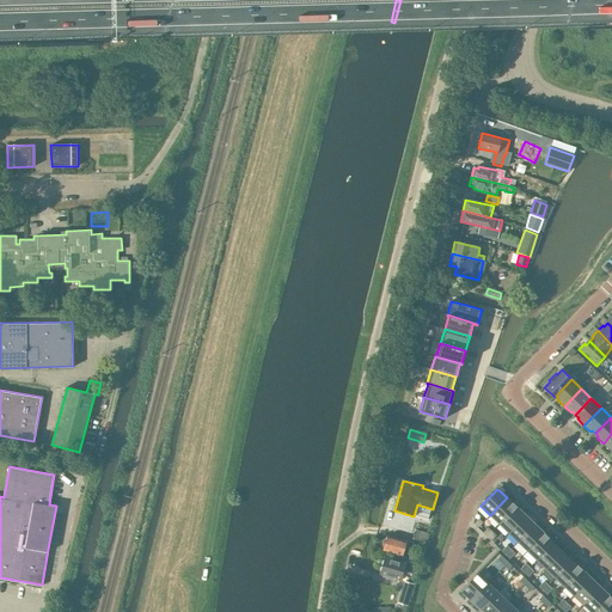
[(516,507),(513,502),(512,503),(507,497),(490,515),(500,524),(516,507)]
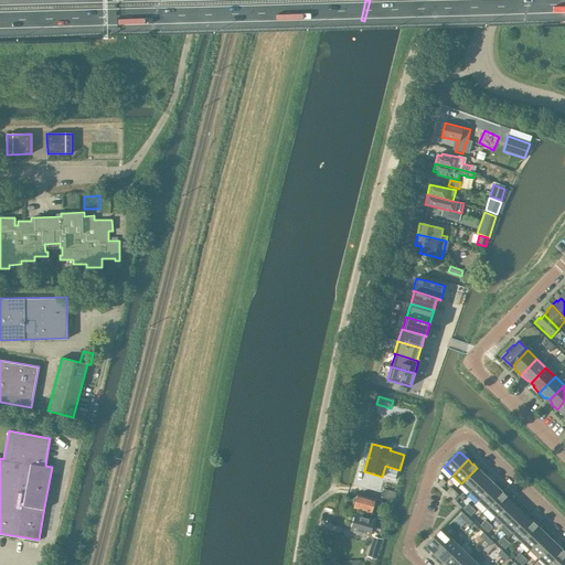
[(484,476),(477,468),(461,483),(470,492),(484,476)]
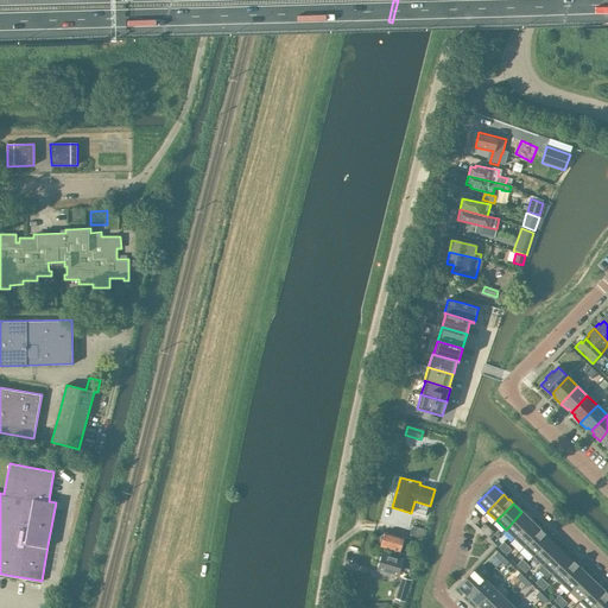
[(515,538),(531,521),(521,512),(506,530),(515,538)]
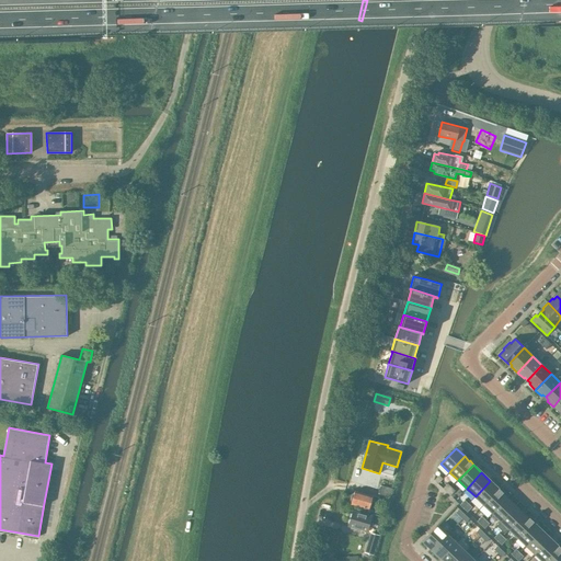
[(393,481),(384,479),(379,494),(389,497),(393,481)]
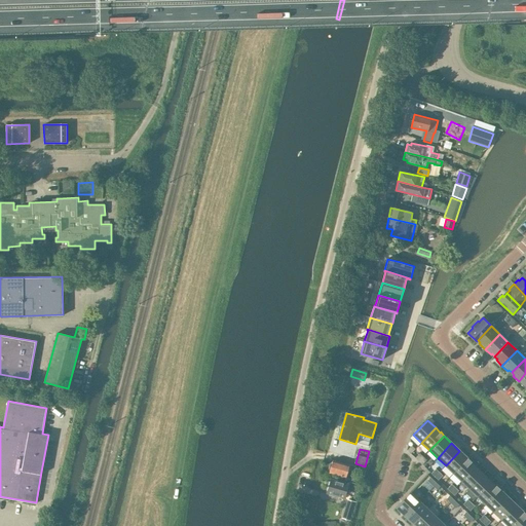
[(467,458),(459,451),(446,465),(453,474),(467,458)]
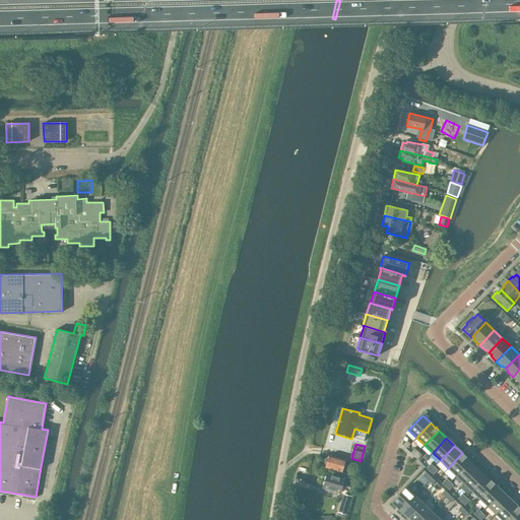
[(456,475),(470,461),(466,457),(466,456),(462,453),(448,468),(456,475)]
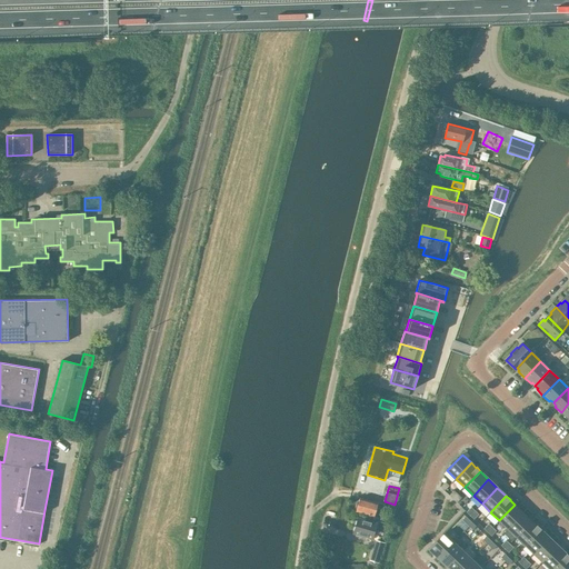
[(356,505),(355,508),(357,510),(356,512),(367,515),(366,517),(372,519),(372,517),(375,517),(377,508),(383,510),(385,505),(360,498),(358,505),(356,505)]
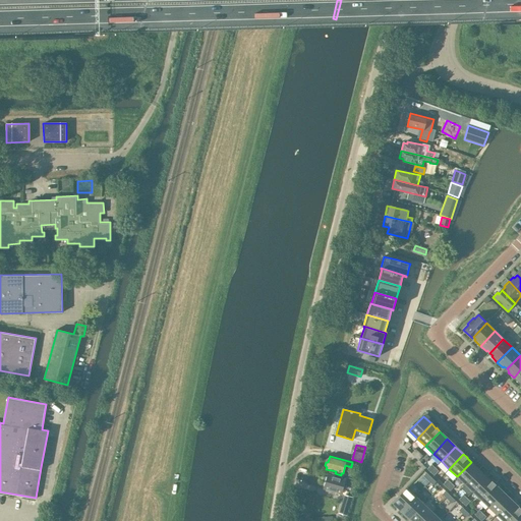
[(465,483),(479,469),(471,462),(457,476),(465,483)]
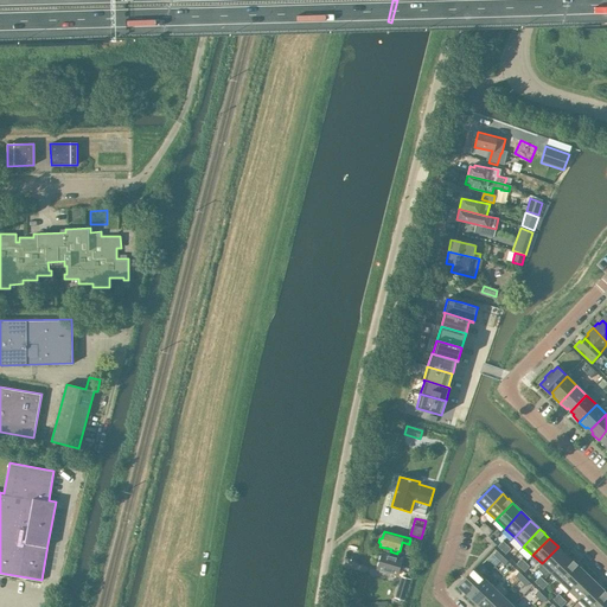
[(551,573),(567,556),(558,547),(542,563),(551,573)]
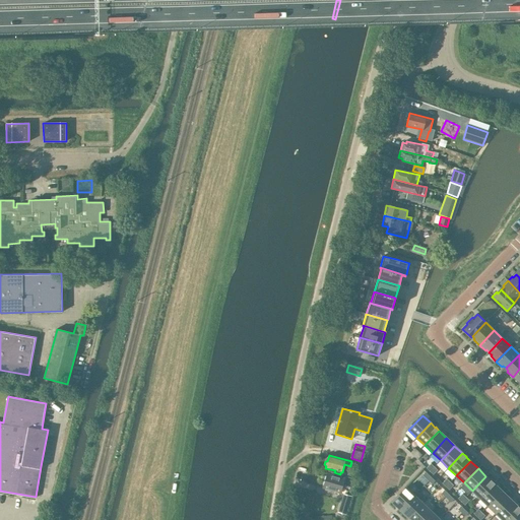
[(432,477),(426,471),(423,475),(428,480),(430,479),(432,477)]
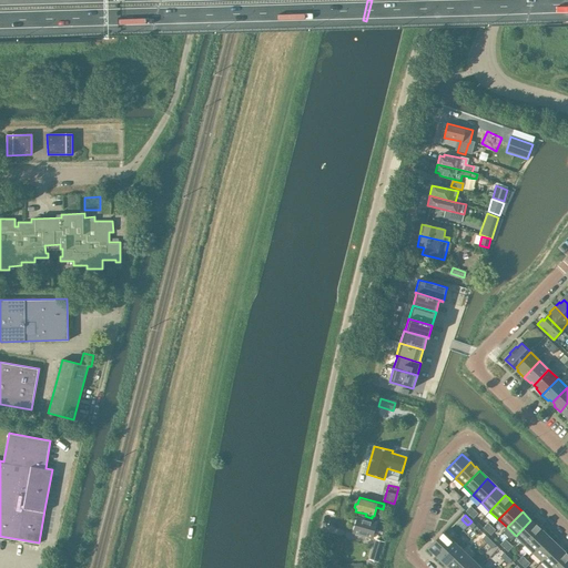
[(372,538),(376,523),(357,517),(353,534),(372,538)]
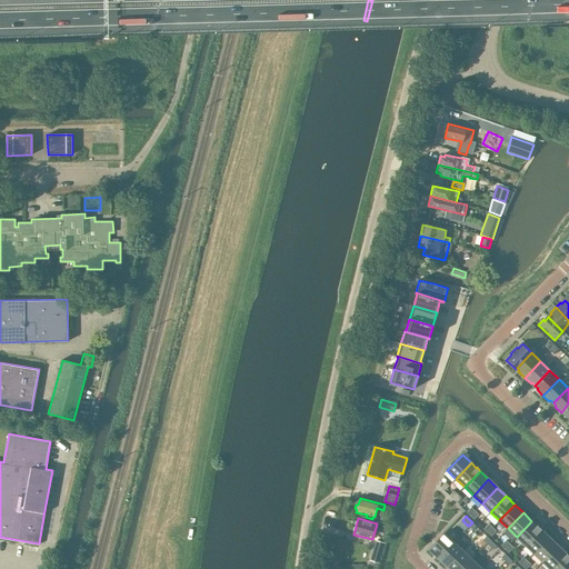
[(540,529),(540,530),(541,529),(537,525),(537,526),(531,521),(517,537),(526,546),(540,529)]
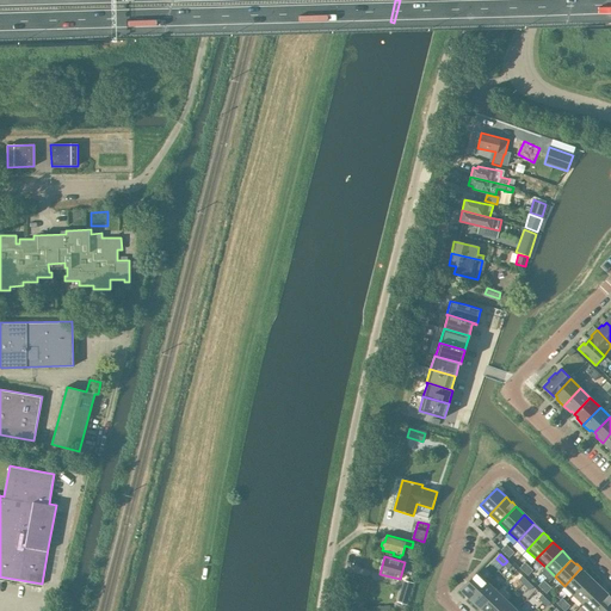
[(590,578),(580,569),(580,568),(565,586),(573,594),(590,578)]
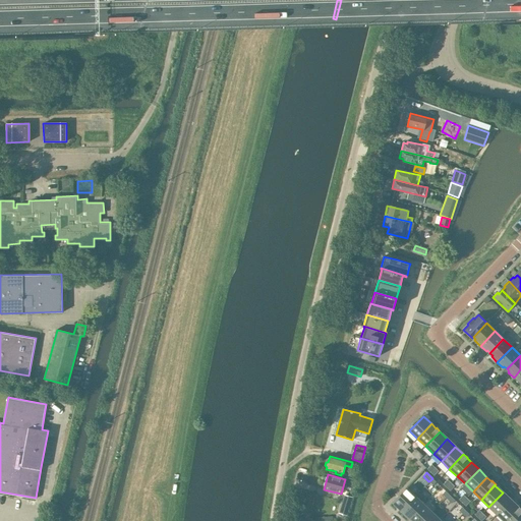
[(401,511),(415,497),(415,496),(407,487),(393,503),(401,511)]
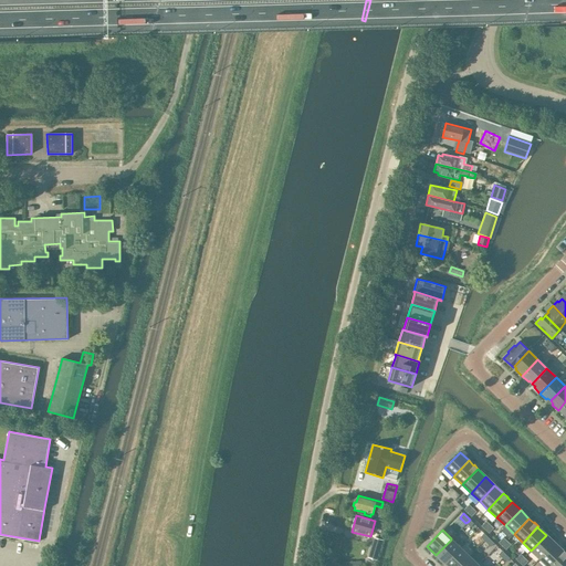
[(444,564),(460,547),(461,548),(464,544),(454,535),(451,538),(451,540),(436,555),(444,564)]
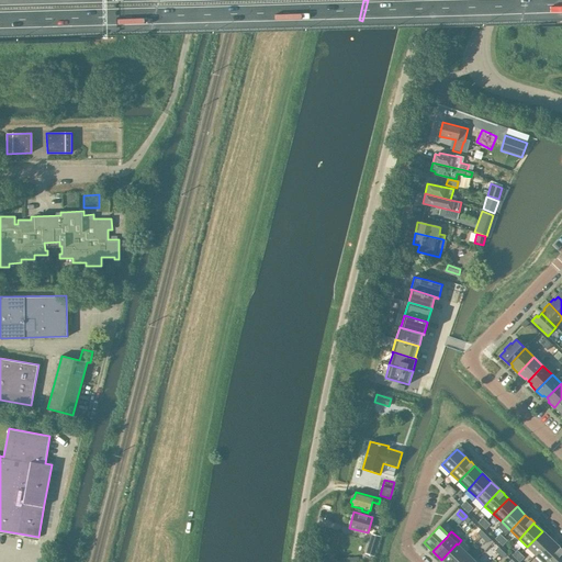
[(536,554),(551,539),(542,531),(527,547),(536,554)]
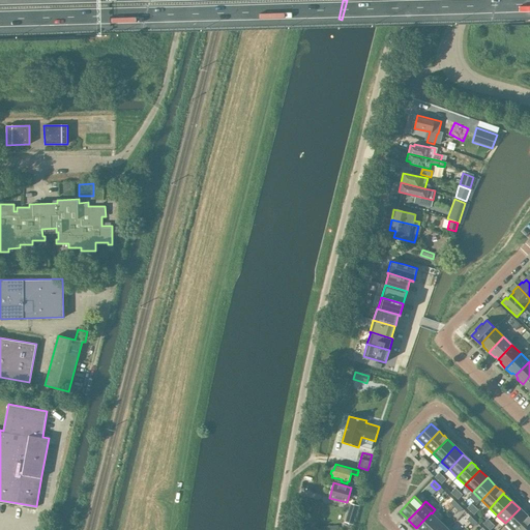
[(350,503),(348,510),(357,512),(359,506),(350,503)]
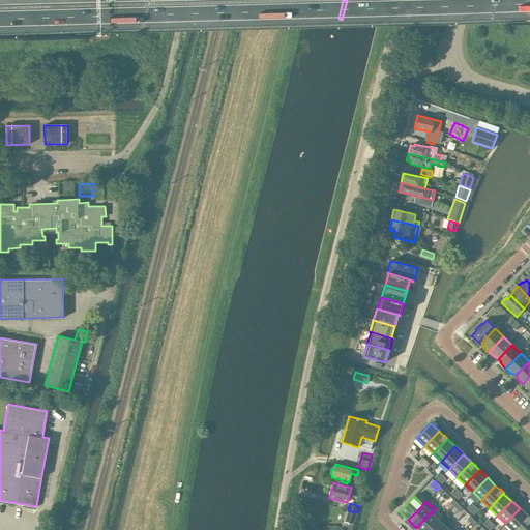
[(463,508),(457,503),(454,505),(453,506),(460,512),(463,508)]
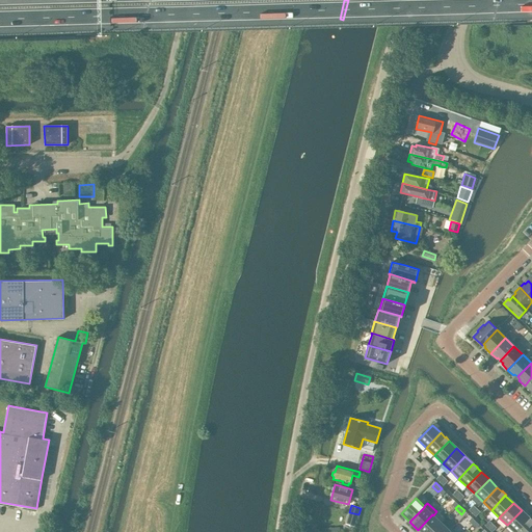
[(515,531),(530,519),(529,519),(522,510),(507,525),(513,531),(515,531)]
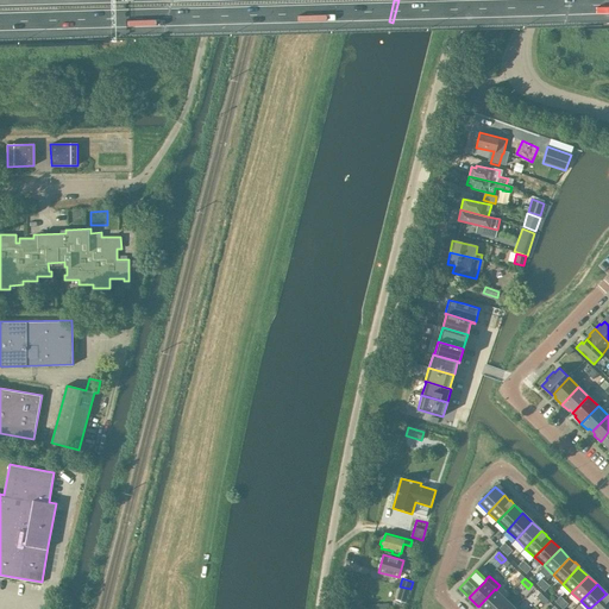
[(481,608),(495,608),(504,598),(496,590),(495,589),(478,607),(481,608)]
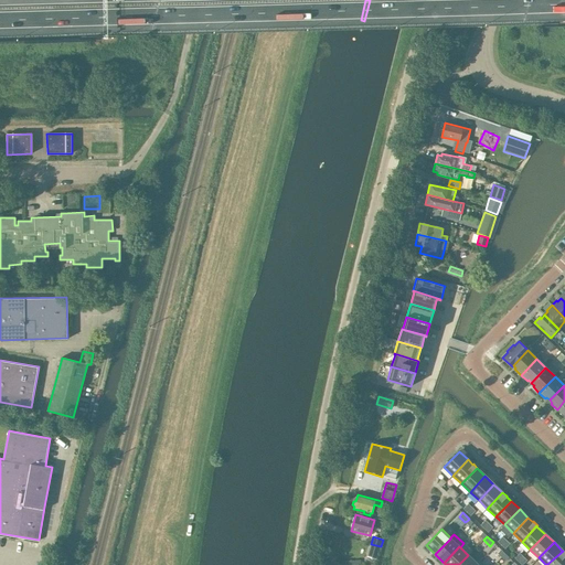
[(563,564),(564,564),(564,552),(563,550),(562,551),(563,551),(547,564),(563,564)]
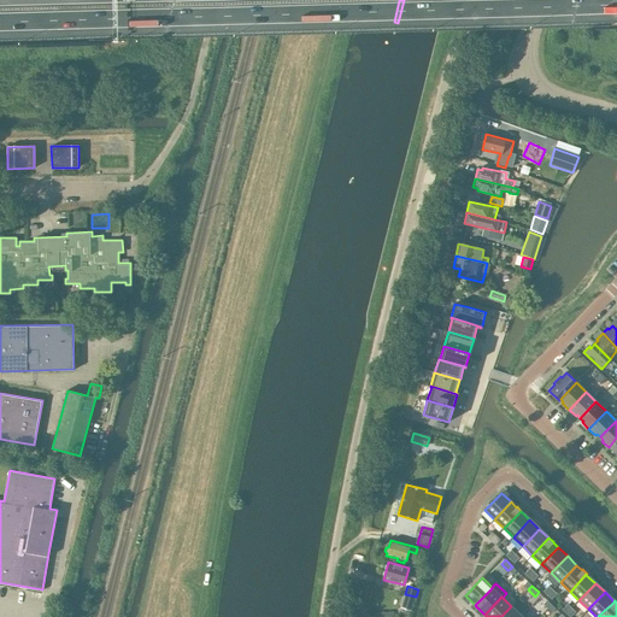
[(519,616),(522,616),(511,606),(501,616),(519,616)]
